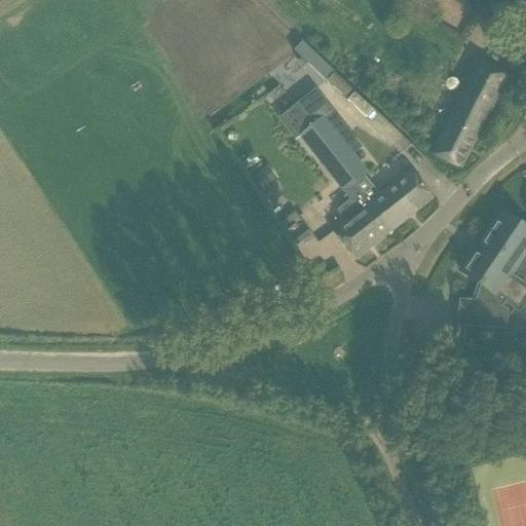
[(303,44),(301,42),(293,51),(294,52),(305,63),(313,54),(303,44)]
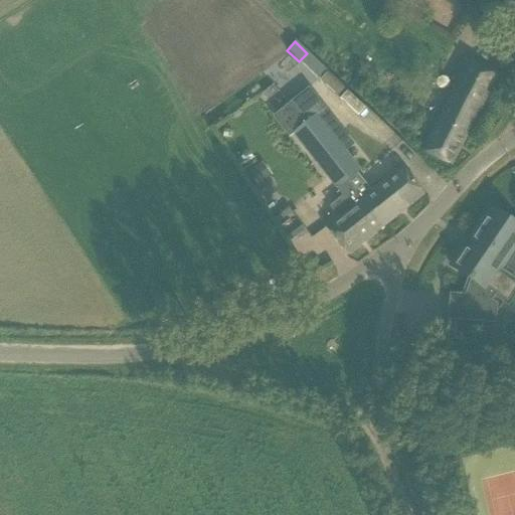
[(451,166),(497,76),(461,58),(449,80),(457,84),(421,151),(451,166)]
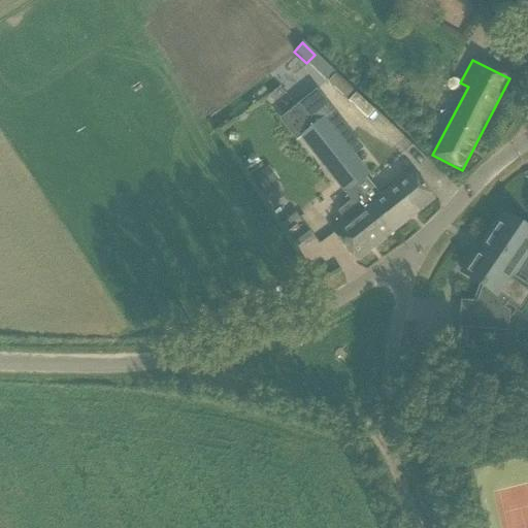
[(416,137),(426,122),(404,107),(394,122),(416,137)]
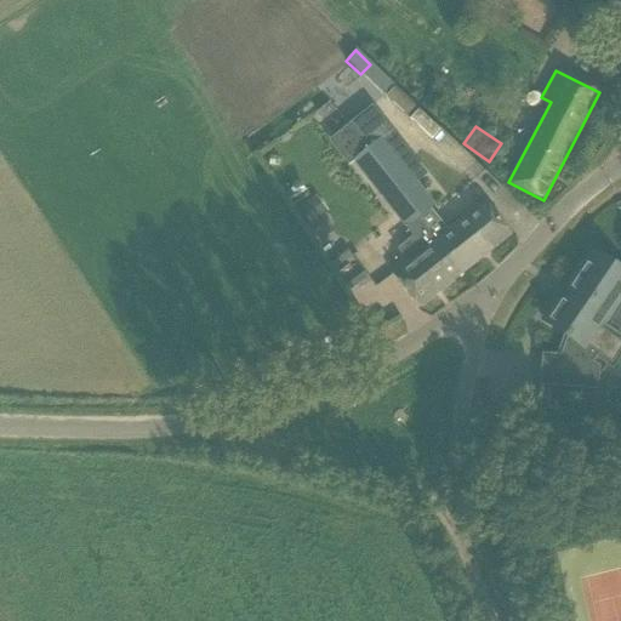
[(391,130),(365,151),(420,218),(429,210),(434,205),(415,182),(425,174),(391,130)]
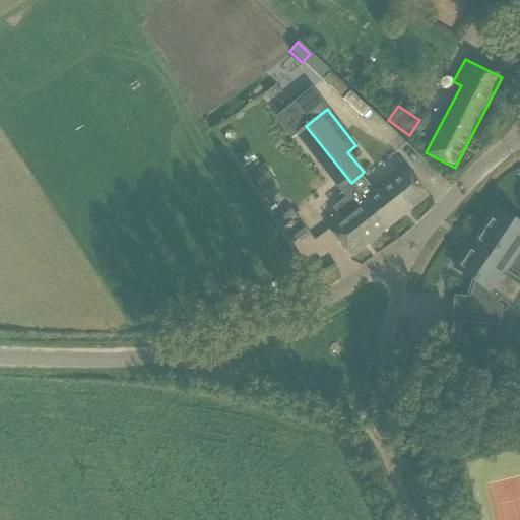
[(306,126),(295,134),(296,136),(339,192),(344,199),(332,209),(341,221),(328,232),(337,243),(349,259),(385,232),(363,204),(347,185),(351,183),(306,126)]
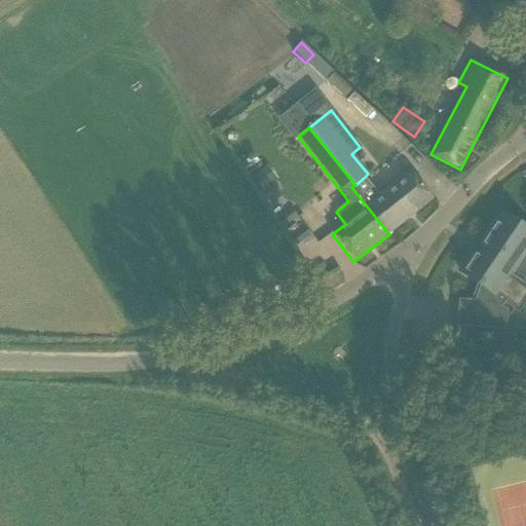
[(379,196),(367,207),(389,234),(433,199),(419,184),(410,172),(379,196)]
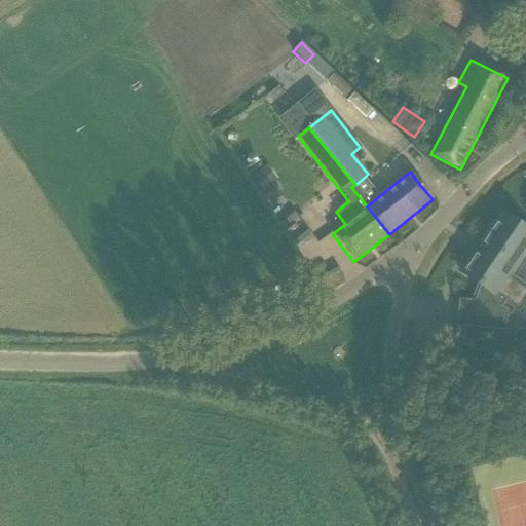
[(262,173),(251,180),(261,193),(271,185),(262,173)]
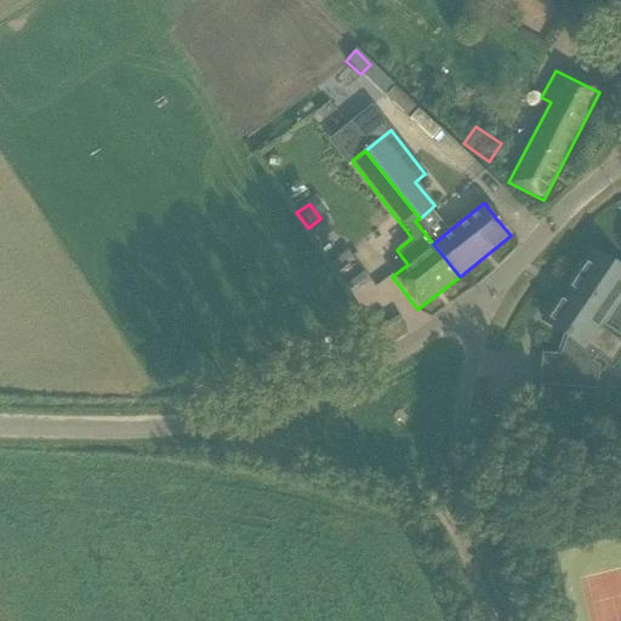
[(539,354),(536,386),(582,389),(596,391),(597,379),(598,368),(592,363),(597,355),(600,359),(610,365),(620,348),(620,343),(619,342),(620,339),(620,337),(620,273),(590,252),(564,290),(567,291),(559,303),(557,301),(542,322),(565,337),(570,340),(564,357),(559,355),(539,354)]
